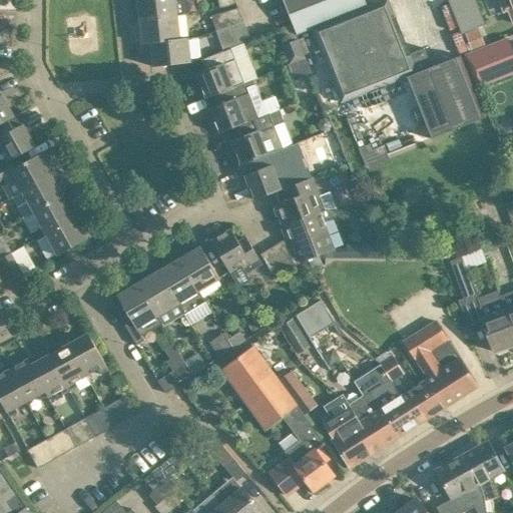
[(137,0),(140,19),(176,15),(189,13),(187,0),(137,0)]
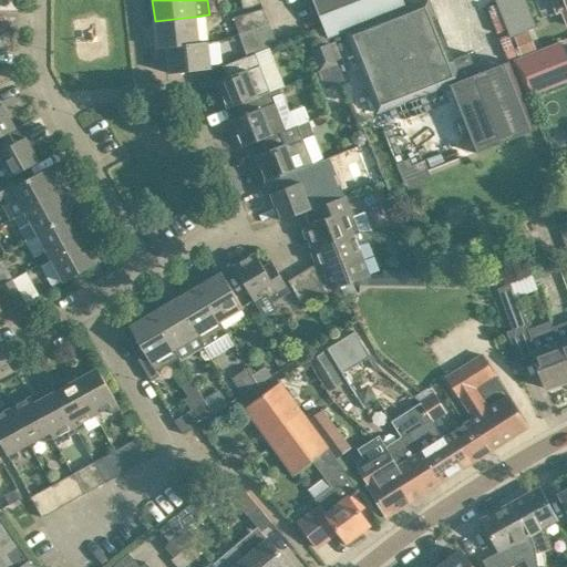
[(312,0),(328,38),(344,31),(404,7),(402,0),(312,0)]
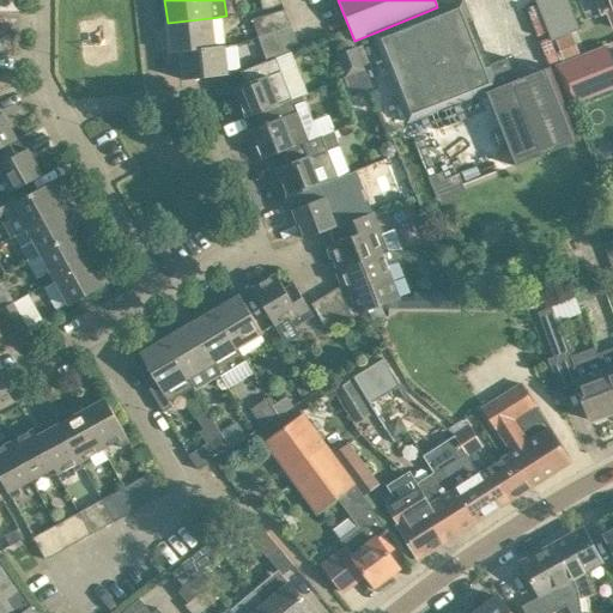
[(485,91),(515,80),(507,58),(490,64),(465,0),(454,0),(437,7),(372,34),(407,122),(479,95),(485,91)]
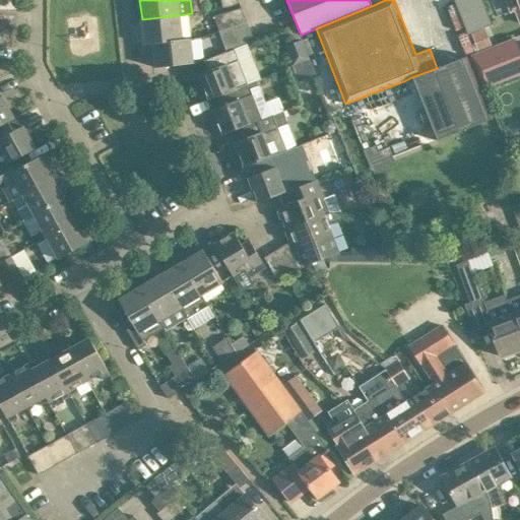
[(454,0),(468,34),(492,24),(481,0),(454,0)]
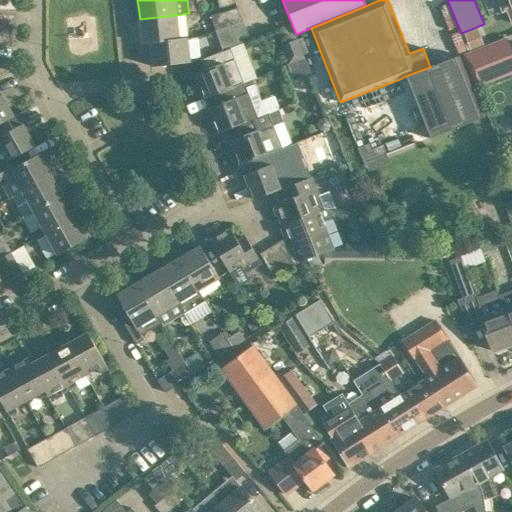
[(511,0),(498,0),(503,12),(507,11),(511,23),(511,0)]
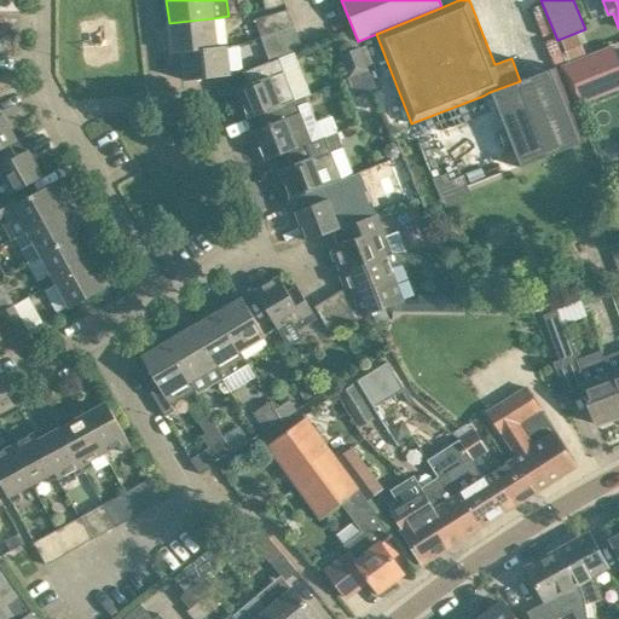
[(255,19),(260,36),(294,25),(287,9),(255,19)]
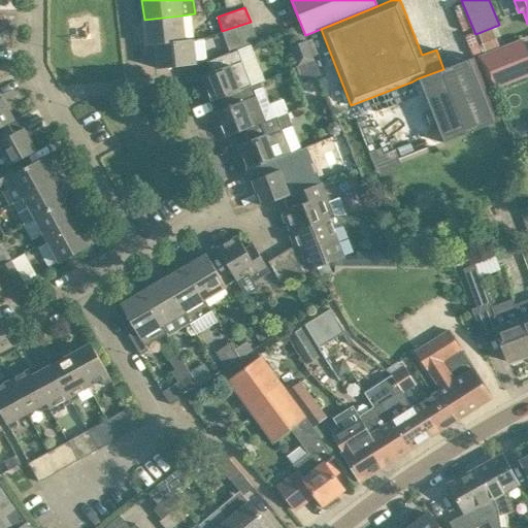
[(144,20),(146,44),(192,39),(192,38),(184,39),(182,15),(144,20)]
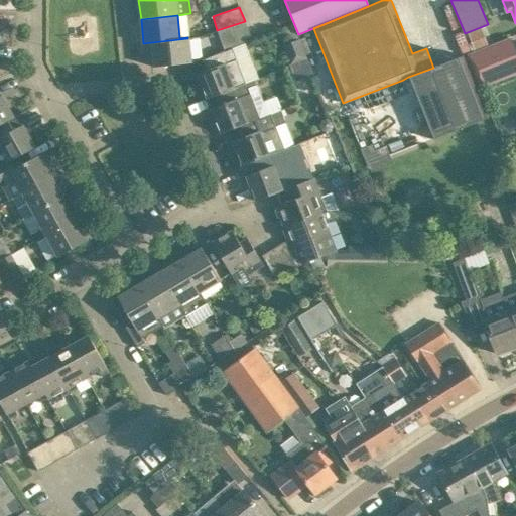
[(217,30),(225,50),(245,43),(252,40),(245,21),(217,30)]
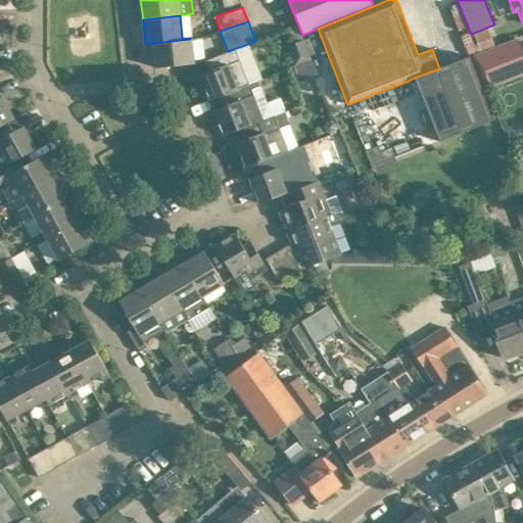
[(487,29),(473,34),(480,51),(494,46),(487,29)]
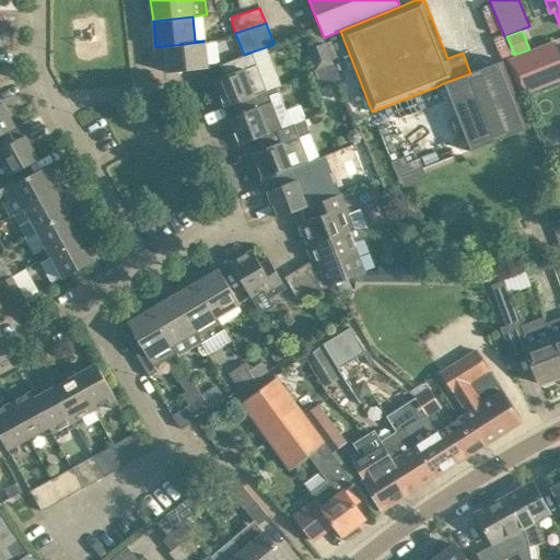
[(207,68),(203,42),(155,47),(156,47),(164,47),(167,72),(207,68)]
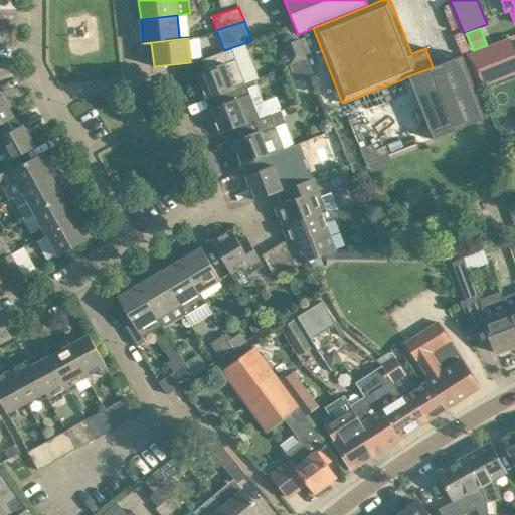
[(300,39),(283,45),(290,64),(307,58),(300,39)]
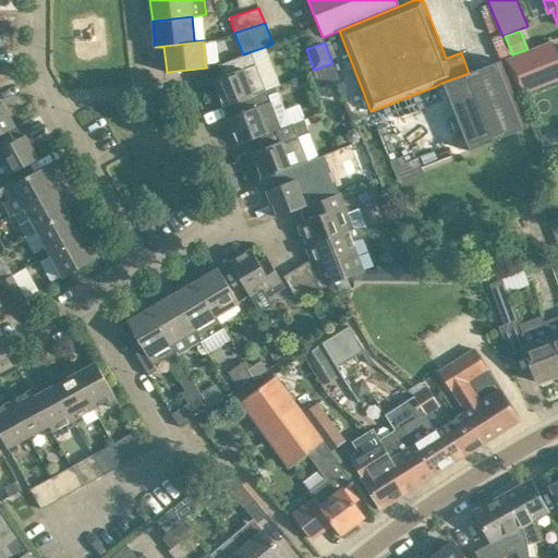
[(243,55),(217,64),(221,76),(214,80),(223,106),(232,102),(253,95),(263,92),(249,52),(243,55)]
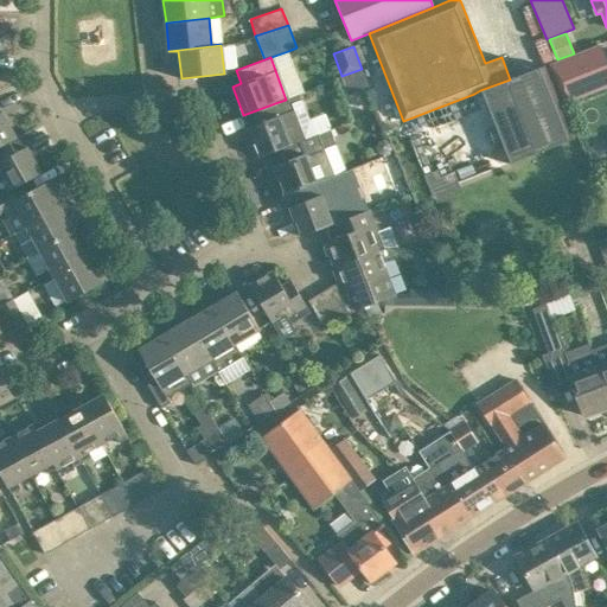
[(480,90),(510,164),(574,139),(544,65),(510,80),(480,90)]
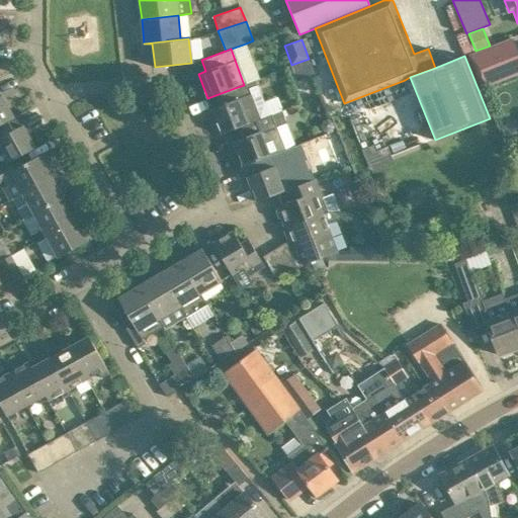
[(315,75),(309,59),(291,65),(290,66),(296,82),(315,75)]
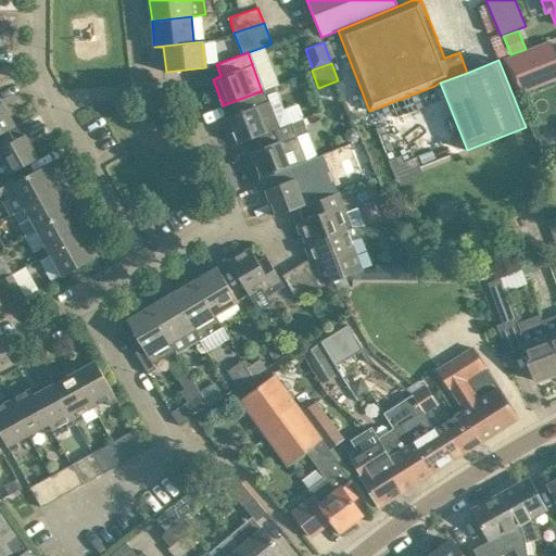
[(238,143),(254,137),(280,127),(267,96),(276,91),(275,87),(252,95),(231,102),(236,114),(227,117),(238,143)]
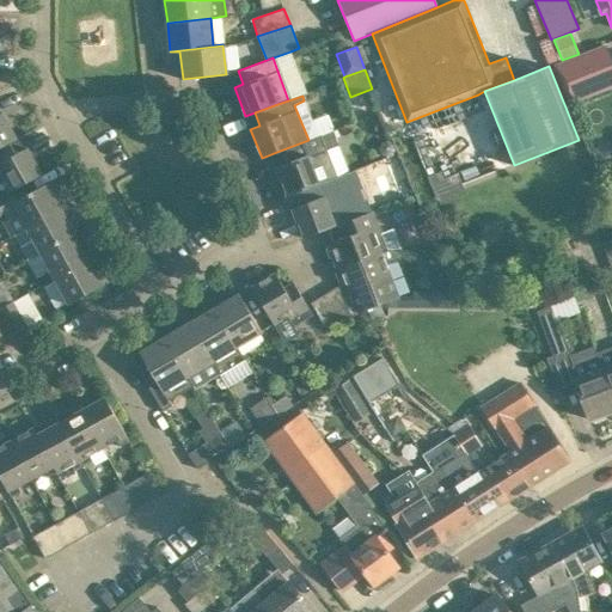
[(0,147),(8,142),(8,144),(17,139),(2,112),(0,114),(0,147)]
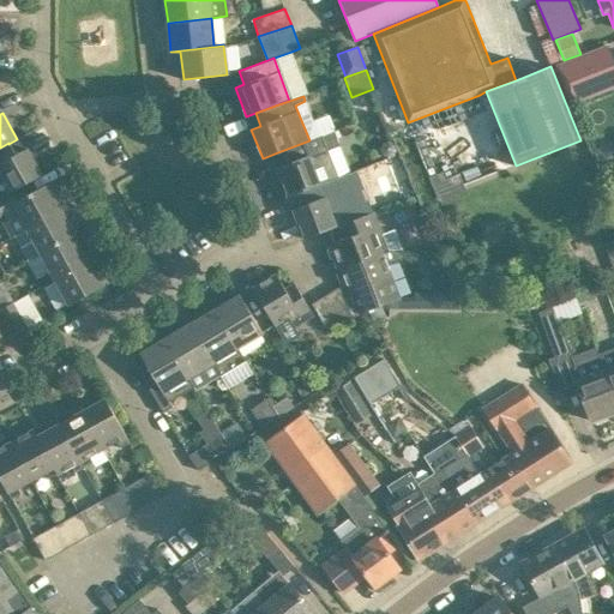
[(298,193),(325,182),(339,176),(329,150),(339,146),(333,131),(309,142),(309,140),(281,151),(286,164),(276,168),(288,197),(298,193)]
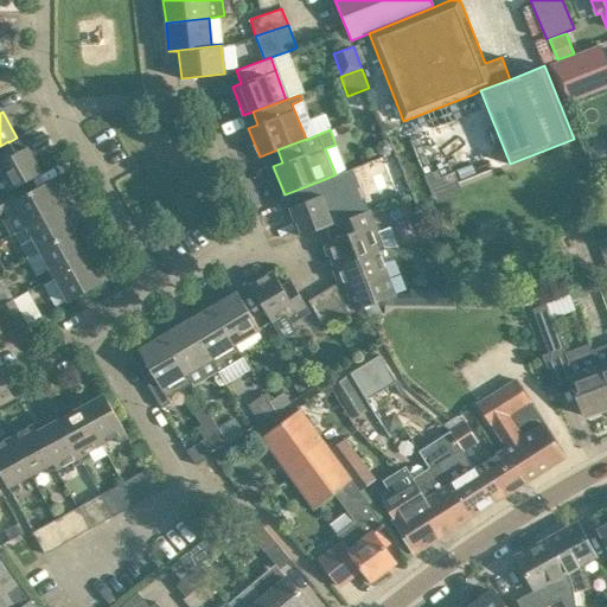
[(0,177),(4,176),(11,190),(23,183),(42,173),(27,147),(14,153),(8,142),(8,141),(0,146),(0,177)]
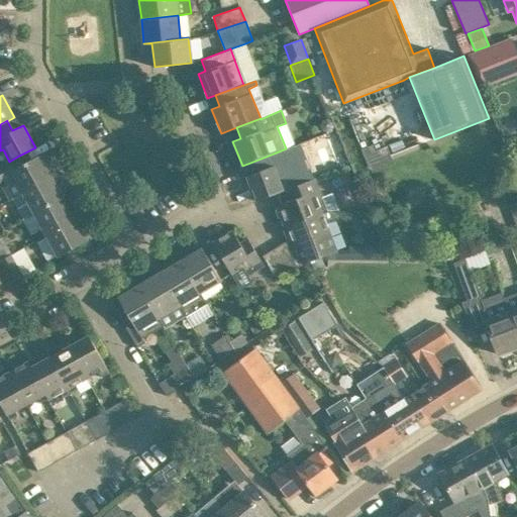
[(373,144),(362,148),(368,163),(390,154),(387,145),(375,149),(373,144)]
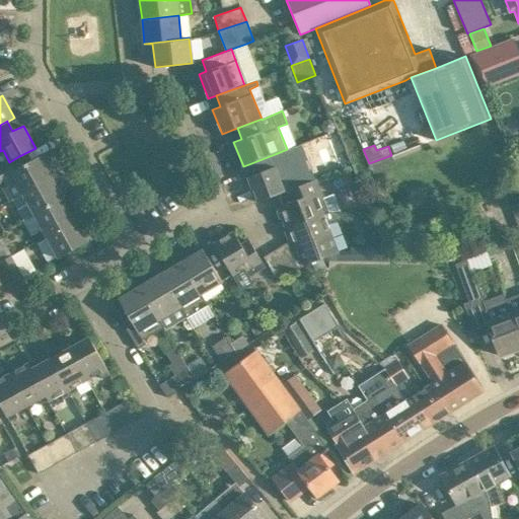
[(9,201),(12,200),(57,174),(45,153),(24,164),(19,156),(9,162),(0,166),(0,177),(0,178),(11,172),(15,180),(3,188),(9,201)]
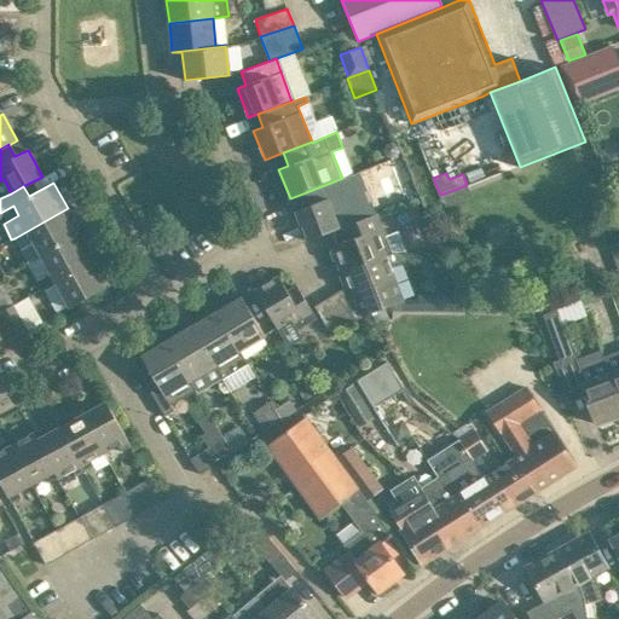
[(307,241),(339,229),(340,227),(329,198),(333,196),(328,184),(300,195),(305,207),(295,212),(307,241)]
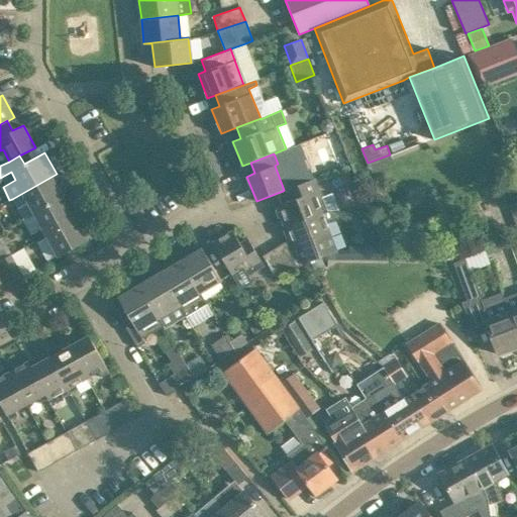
[(57,174),(12,199),(23,219),(34,214),(64,198),(57,185),(61,183),(57,174)]
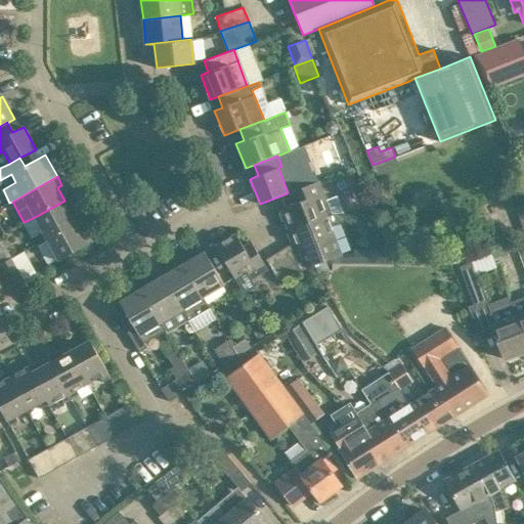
[(288,192),(287,193),(291,205),(278,210),(287,231),(326,215),(332,213),(344,213),(337,198),(328,202),(319,180),(288,192)]
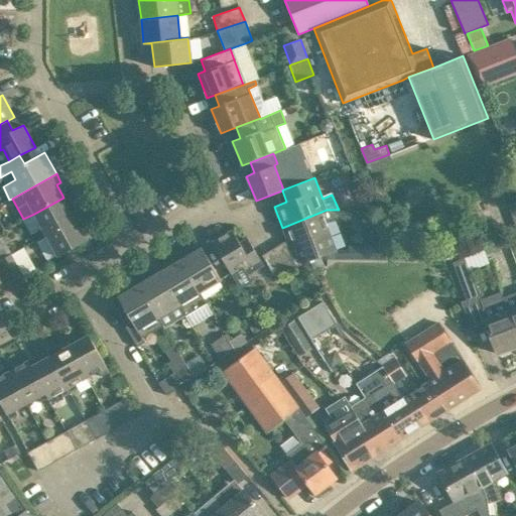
[(34,214),(45,235),(80,216),(75,208),(71,210),(63,198),(34,214)]
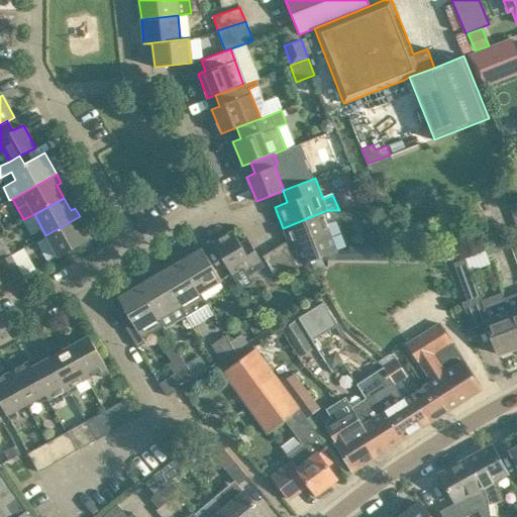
[(274,249),(287,273),(302,265),(338,250),(326,222),(341,216),(339,210),(327,210),(322,212),(322,213),(283,228),(289,245),(277,253),(274,249)]
